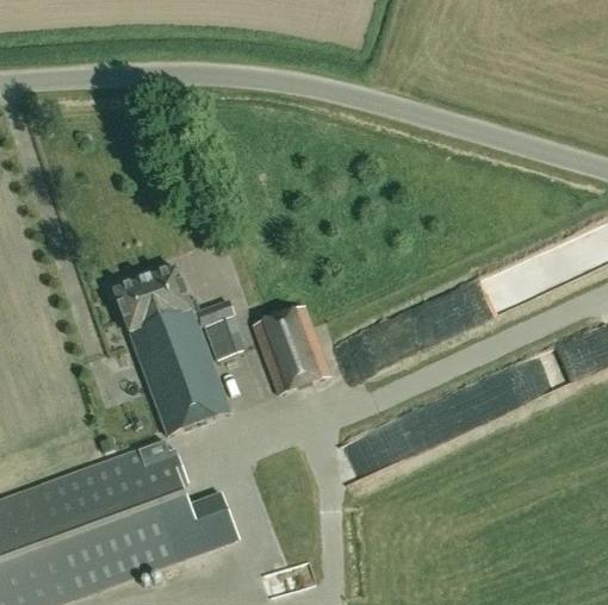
[(194,297),(187,300),(175,268),(113,289),(129,331),(126,332),(166,436),(231,412),(199,328),(233,315),(228,298),(199,309),(194,297)]
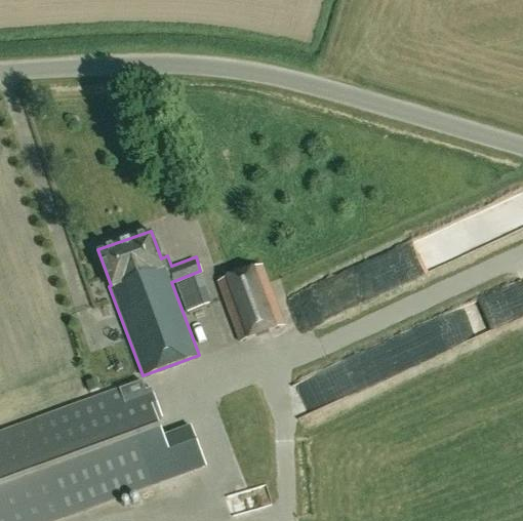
[(262,262),(215,279),(238,339),(284,323),(262,262)]
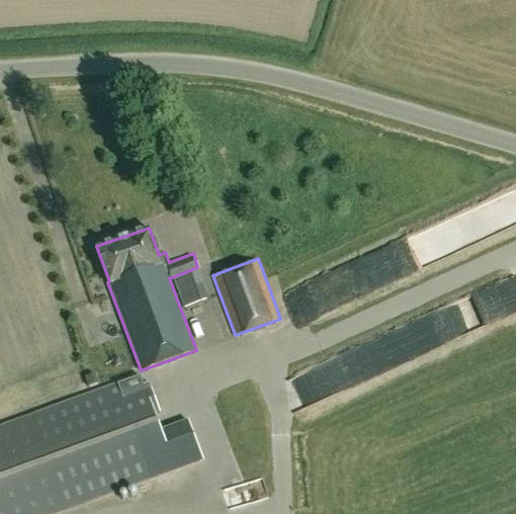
[(515,277),(513,271),(423,313),(432,332),(515,293),(515,277)]
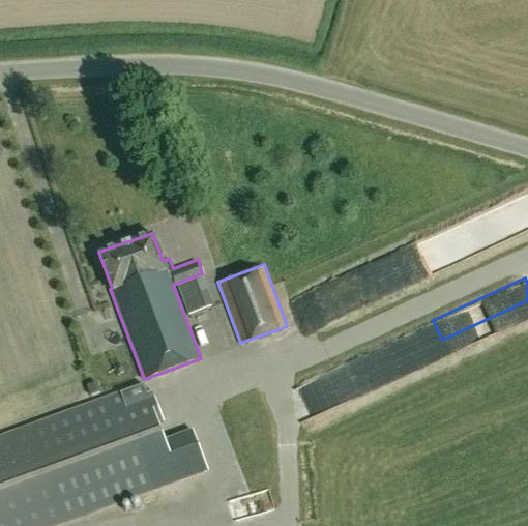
[(150,388),(144,390),(141,381),(0,433),(0,525),(49,525),(177,479),(206,468),(191,426),(162,436),(156,421),(162,419),(150,388)]
